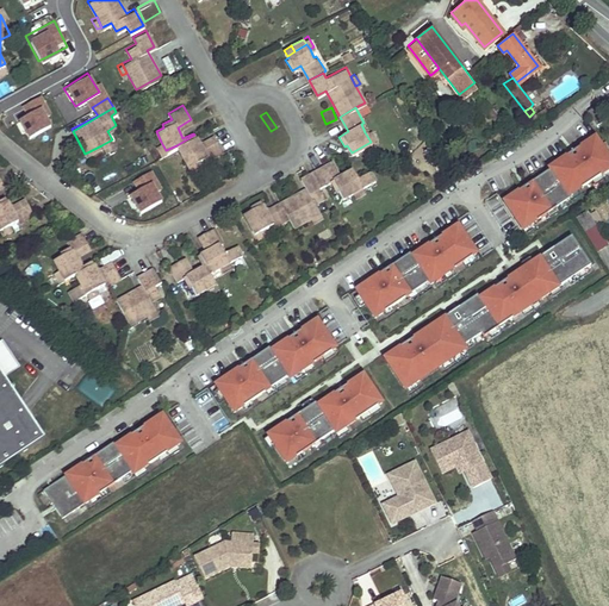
[(258,137),(268,132),(261,119),(252,125),(258,137)]
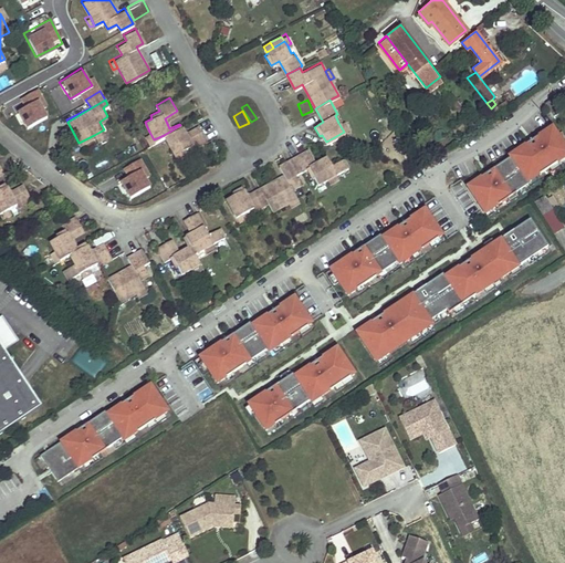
[(344,121),(338,123),(344,132),(349,129),(344,121)]
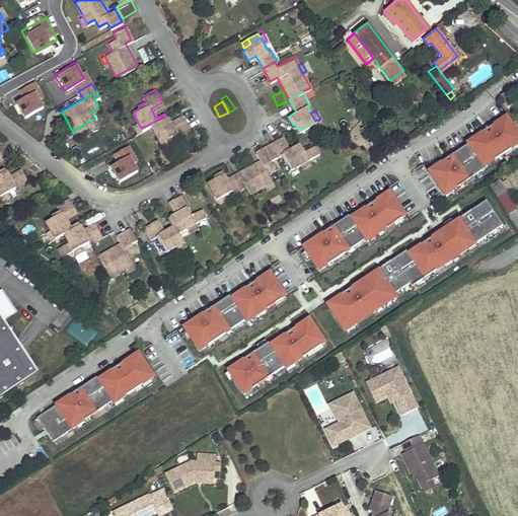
[(165,115),(150,124),(159,140),(168,136),(177,131),(178,133),(189,128),(181,115),(169,121),(165,115)]
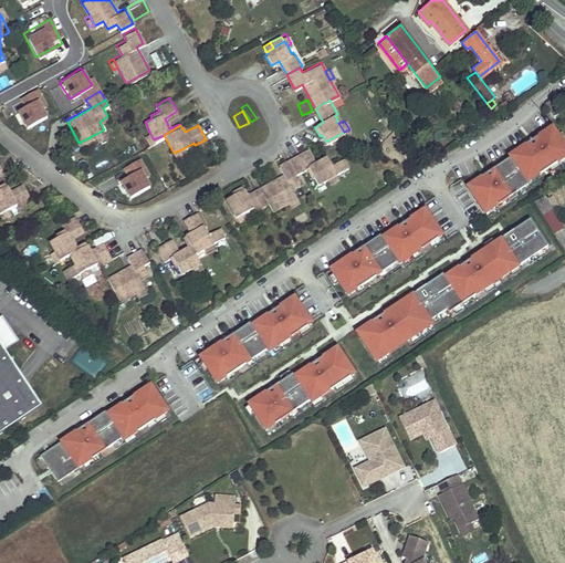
[(564,145),(551,125),(508,154),(510,155),(466,185),(483,209),(495,200),(497,202),(514,190),(513,189),(526,180),(525,179),(537,170),(539,173),(548,166),(564,154),(564,145)]
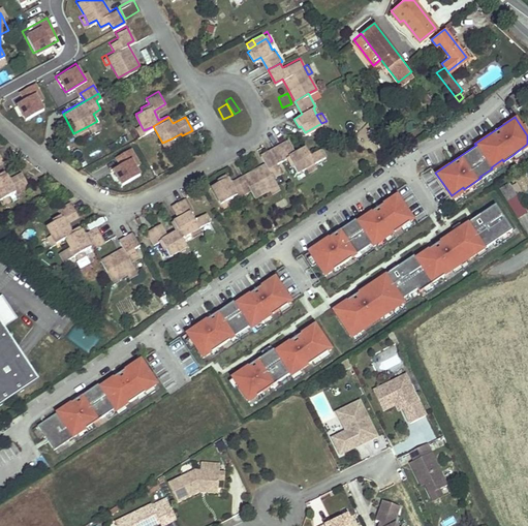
[(97,121),(88,126),(91,130),(99,125),(97,121)]
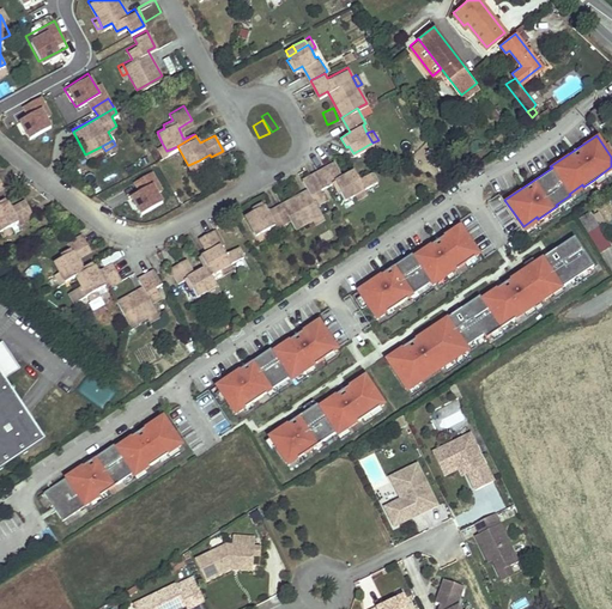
[(162,142),(157,145),(162,154),(167,151),(162,142)]
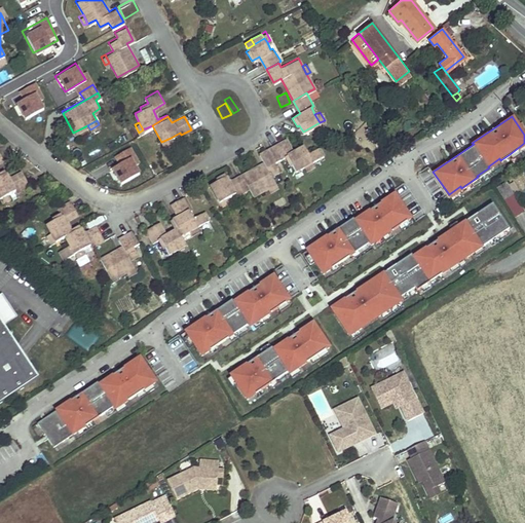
[(171,138),(161,142),(164,147),(174,142),(171,138)]
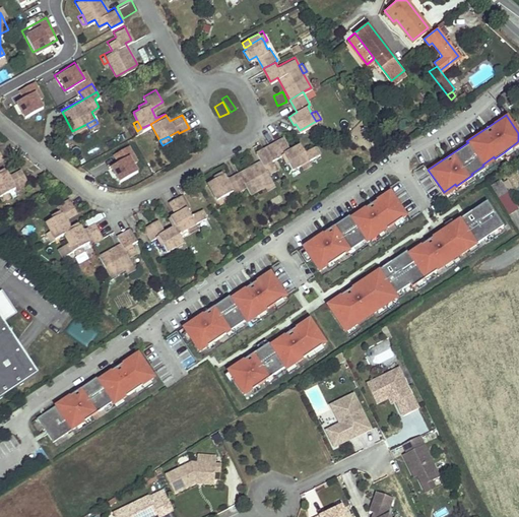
[(281,136),(269,143),(277,156),(281,154),(286,163),(288,162),(293,168),(301,164),(309,158),(320,152),(315,145),(305,150),(301,143),(289,149),(281,136)]
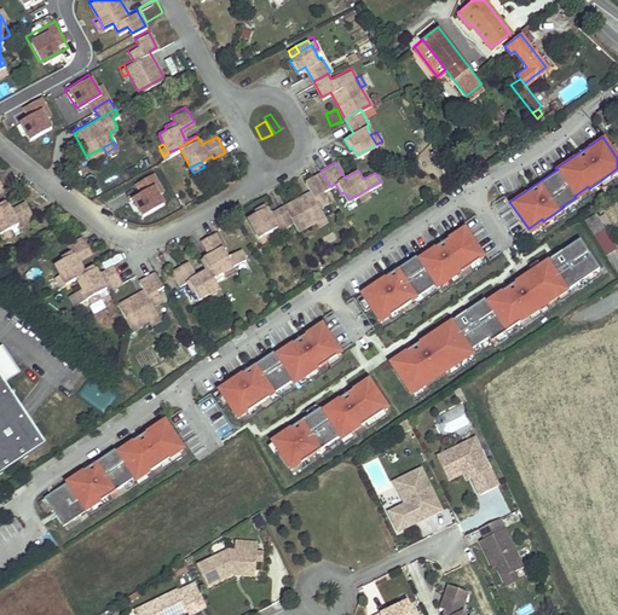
[(617,175),(617,168),(600,181),(602,186),(617,175)]
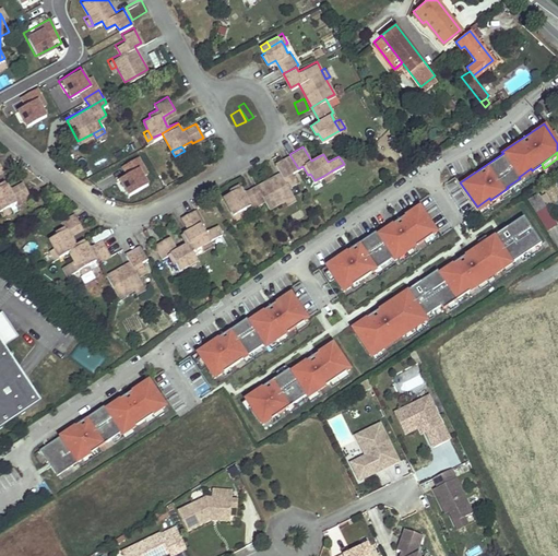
[(281,170),(256,185),(264,199),(269,206),(284,199),(293,193),(288,186),(297,181),(293,172),(298,168),(289,154),(275,162),(281,170)]
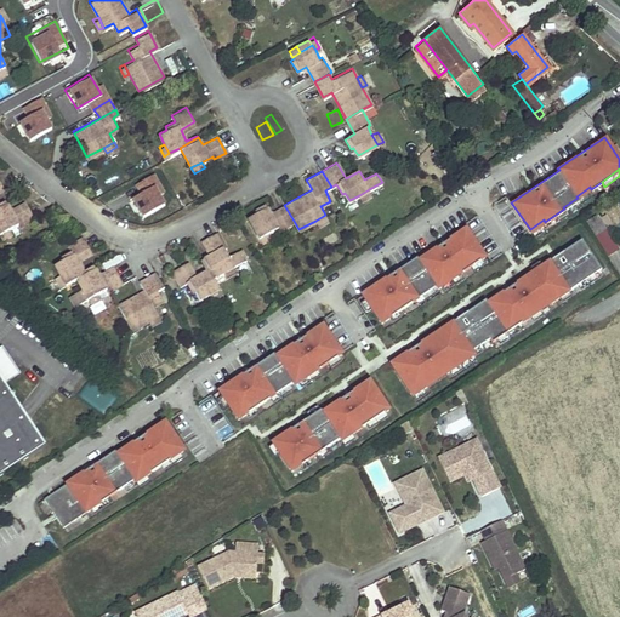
[(149,172),(132,182),(138,192),(129,196),(140,217),(166,203),(149,172)]
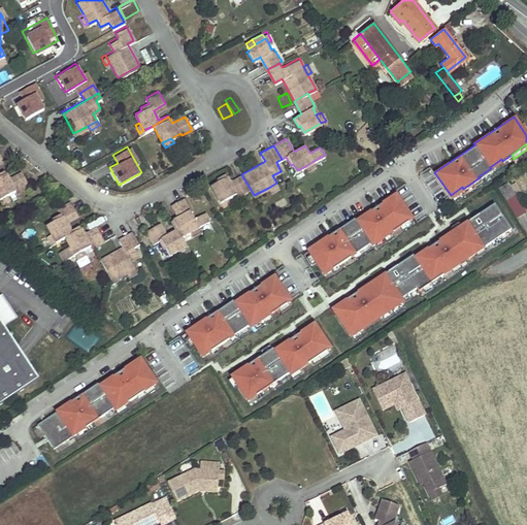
[(491,168),(492,170),(501,165),(499,162),(502,161),(501,159),(490,167),(491,168)]
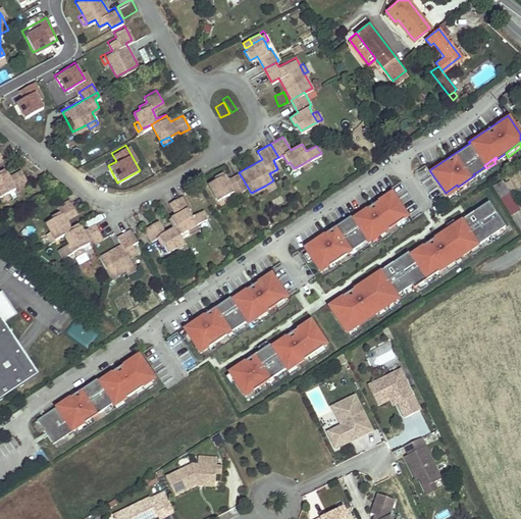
[(310,159),(302,164),(304,168),(312,163),(310,159)]
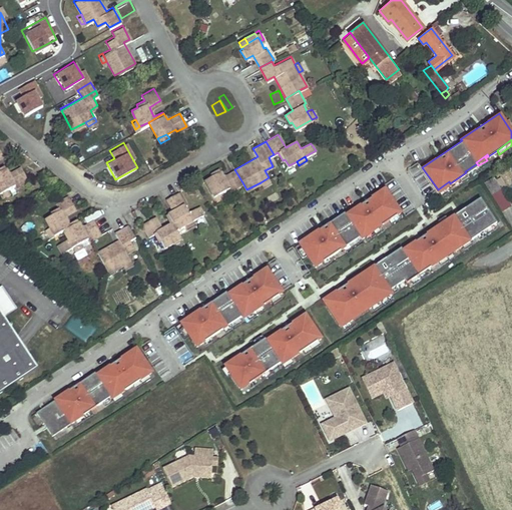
[(465,171),(466,172),(469,171),(470,173),(479,167),(478,165),(477,163),(465,171)]
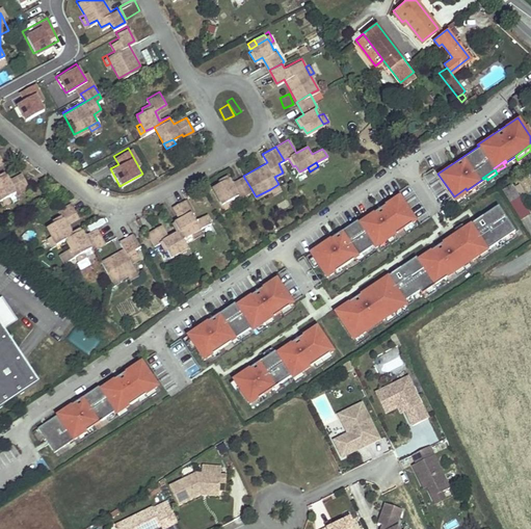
[(5,173),(0,175),(0,197),(7,194),(15,190),(16,191),(28,184),(21,170),(8,178),(5,173)]
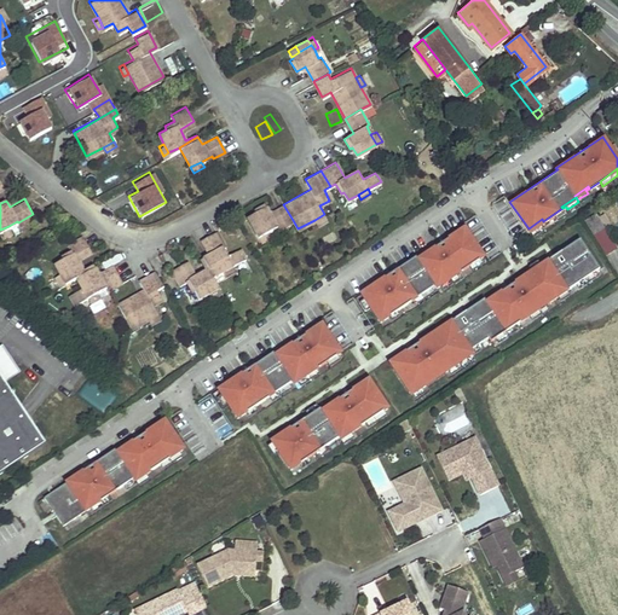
[(255,212),(247,216),(259,236),(269,231),(276,226),(278,228),(293,220),(283,204),(270,212),(265,203),(254,209),(255,212)]
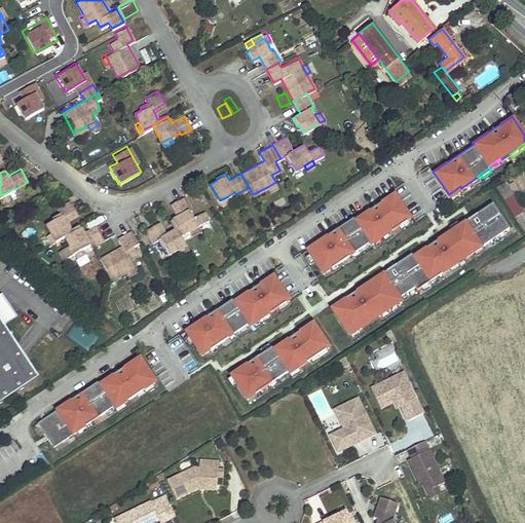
[(469,183),(472,187),(480,182),(477,178),(469,183)]
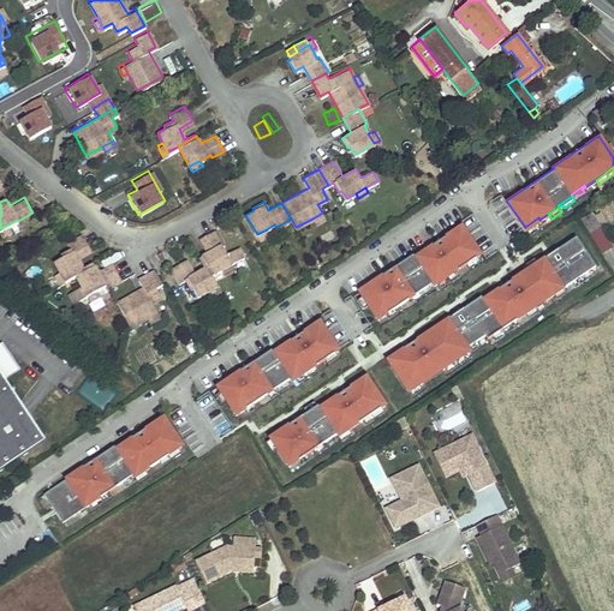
[(600,223),(591,209),(582,215),(591,228),(600,223)]
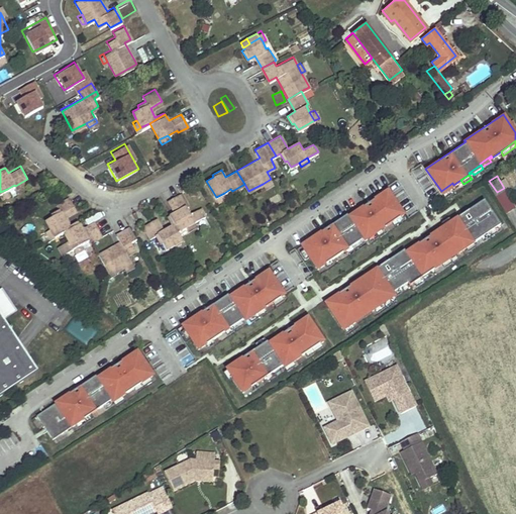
[(271,179),(263,184),(266,188),(274,184),(271,179)]
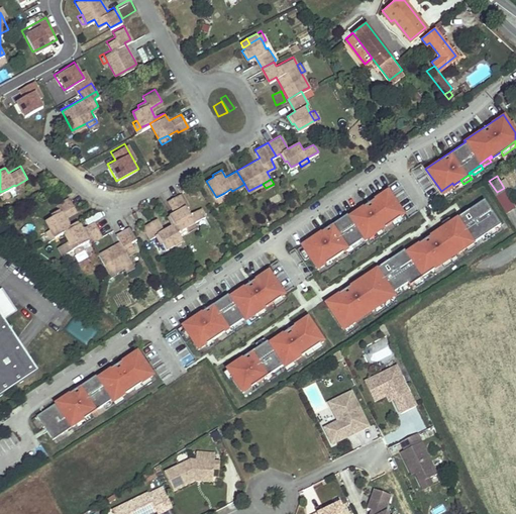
[(495,194),(497,192),(489,181),(488,182),(495,194)]
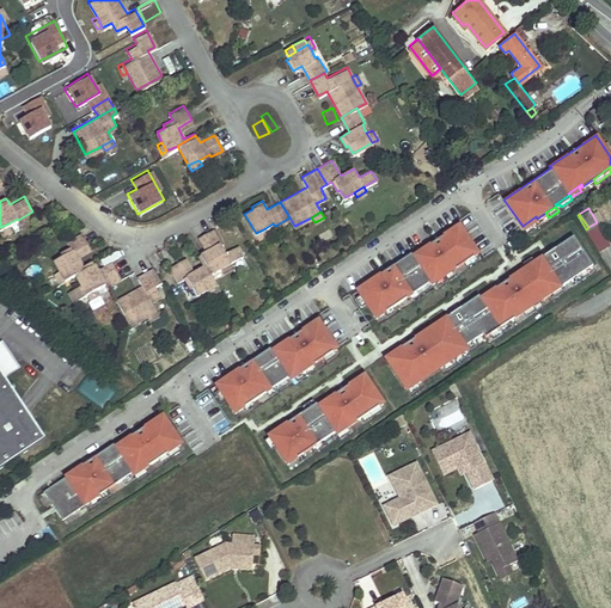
[(523,226),(526,233),(537,226),(533,221),(537,219),(536,216),(523,226)]
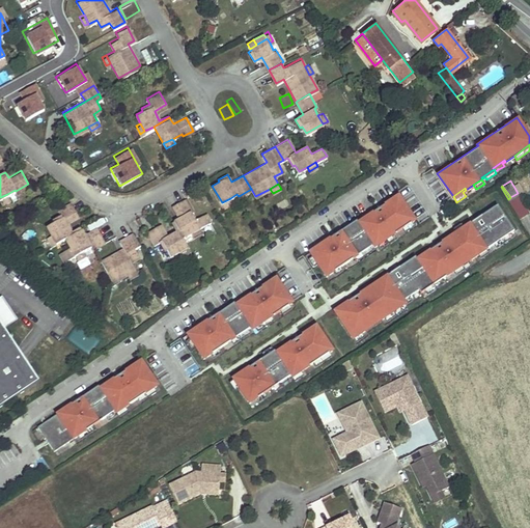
[(7,194),(0,197),(0,200),(1,202),(9,198),(7,194)]
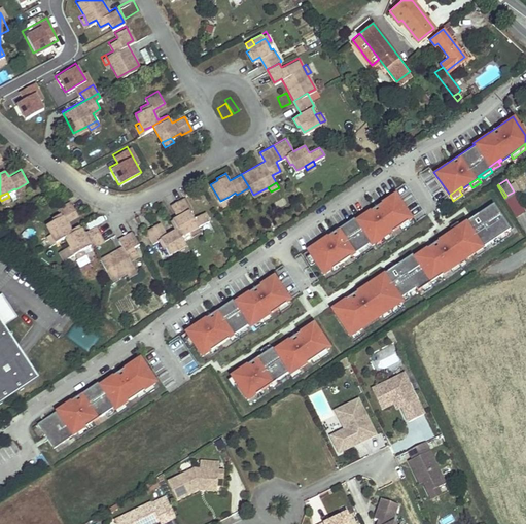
[(411,216),(394,193),(354,219),(353,217),(307,248),(309,252),(315,260),(322,273),(329,268),(338,263),(350,254),(366,243),(370,241),(371,243),(374,242),(390,231),(398,224),(408,218),(411,216)]
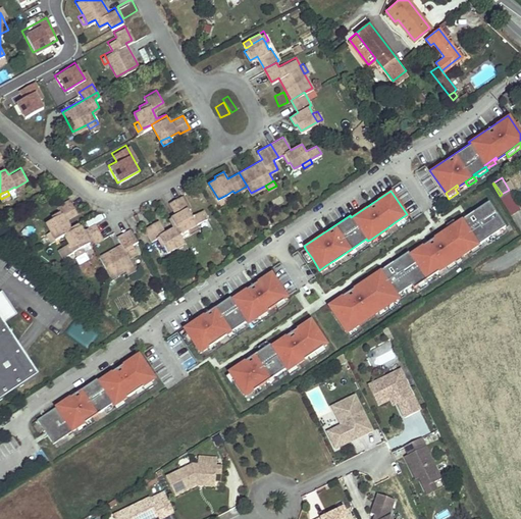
[(183,194),(169,201),(176,213),(171,217),(179,231),(188,227),(196,222),(207,216),(203,208),(193,214),(189,207),(190,206),(183,194)]
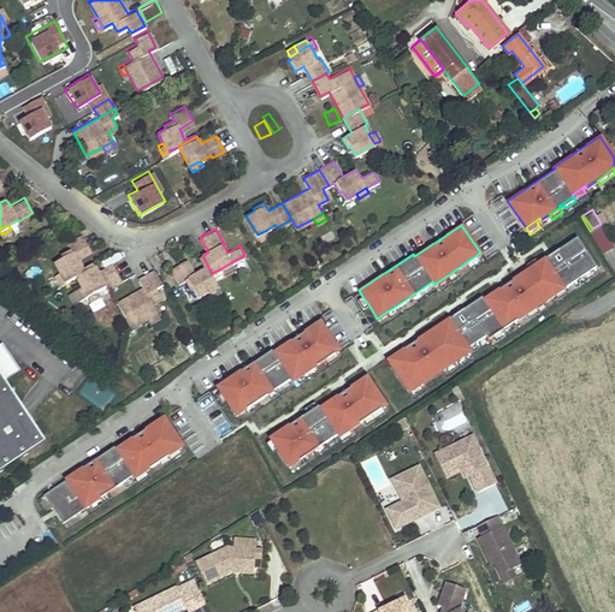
[(267,230),(258,235),(260,239),(270,233),(267,230)]
